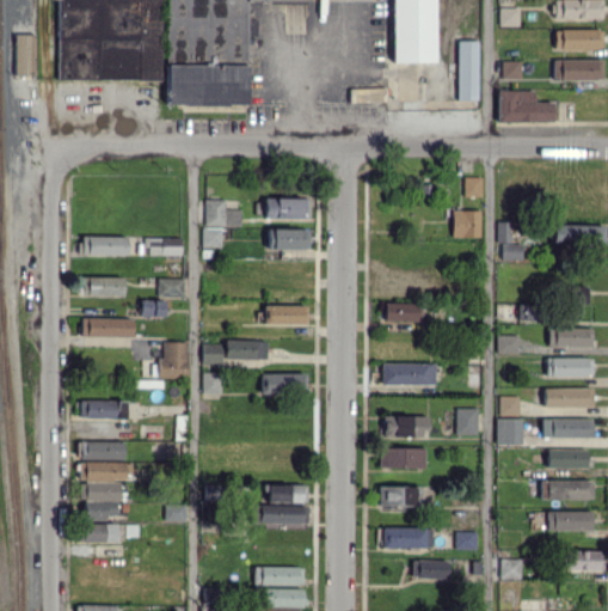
[(60,0),(60,80),(161,80),(161,0),(60,0)]
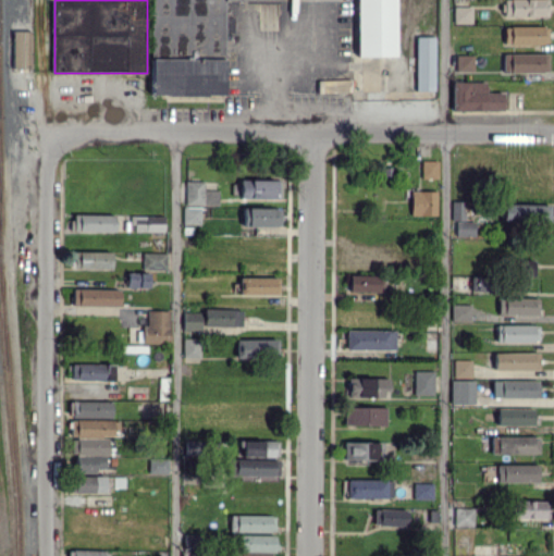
[(154,0),(154,59),(228,59),(228,34),(236,34),(236,17),(228,17),(228,1),(282,1),(281,0),(154,0)]
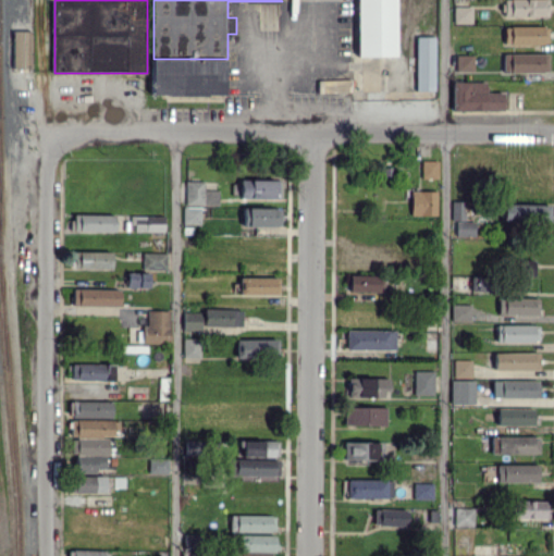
[(399,57),(398,0),(359,0),(360,57),(399,57)]
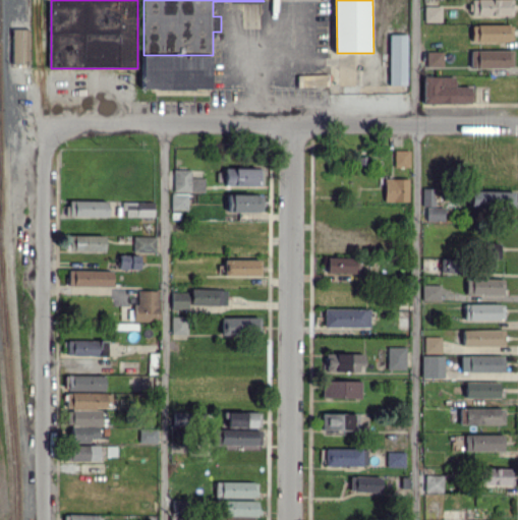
[(513,0),(472,0),(472,16),(514,16),(513,0)]
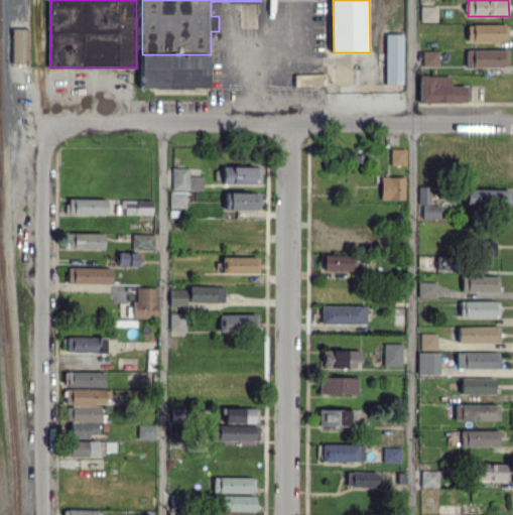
[(439,7),(421,6),(421,22),(438,22),(439,7)]
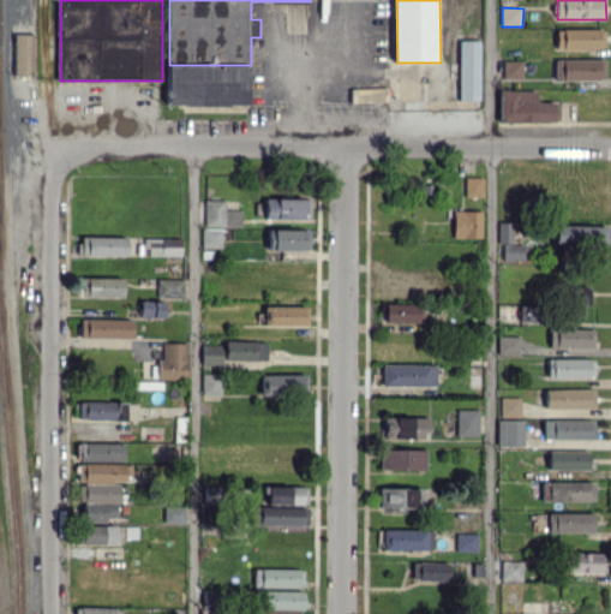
[(606,49),(606,29),(558,30),(558,51),(606,49)]
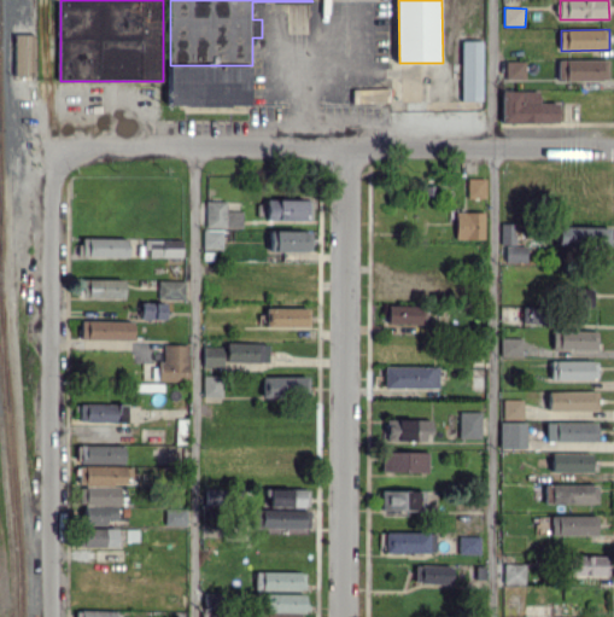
[(36,76),(36,35),(17,35),(16,76),(36,76)]
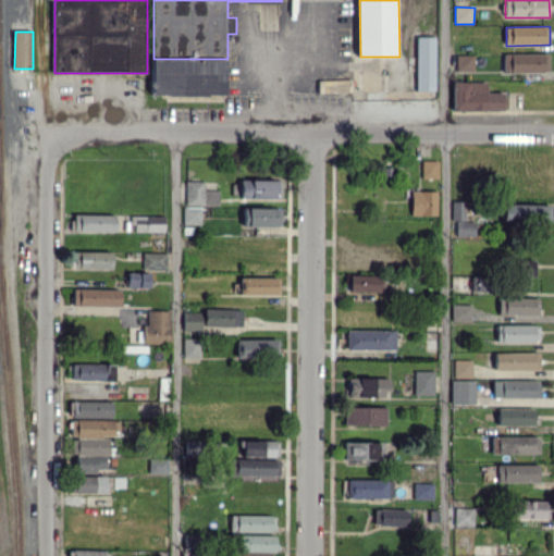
[(436,37),(418,37),(418,91),(436,91),(436,37)]
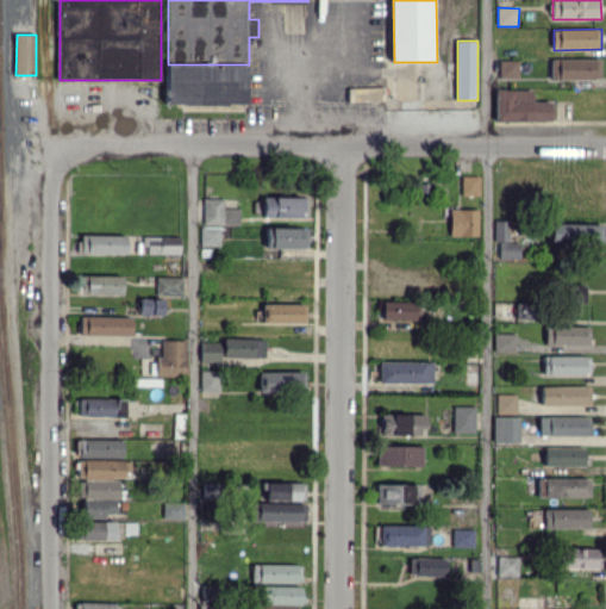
[(603,60),(554,60),(554,80),(603,79),(603,60)]
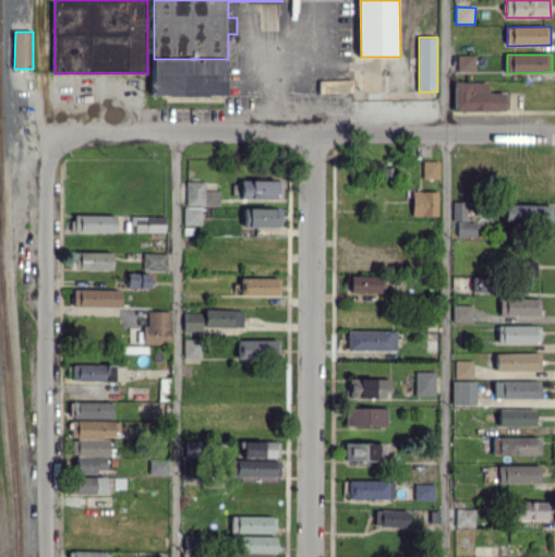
[(477,56),(459,56),(460,71),(478,71),(477,56)]
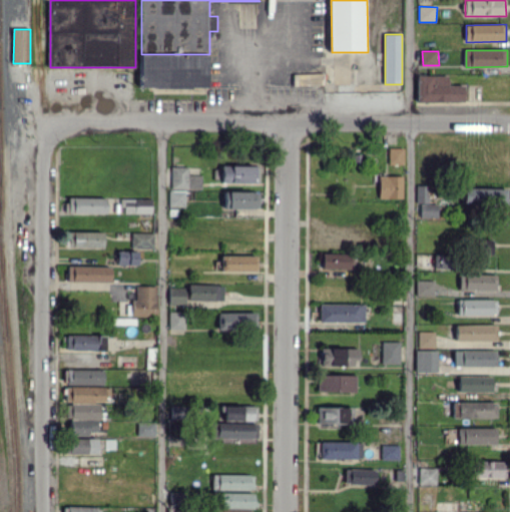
[(141,89),(209,88),(208,55),(141,55),(141,89)]
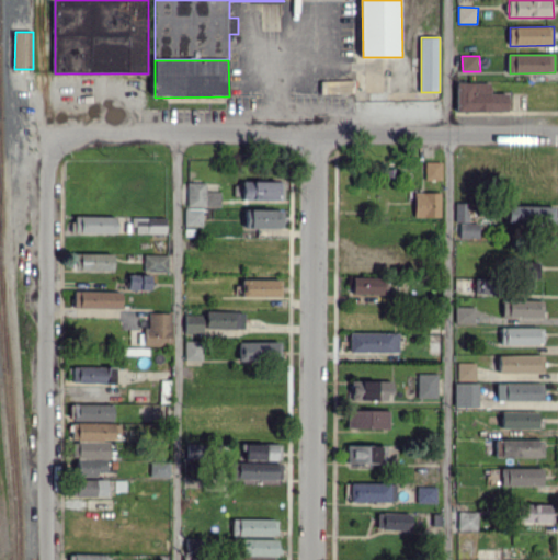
[(322,81),(322,94),(356,93),(356,80),(322,81)]
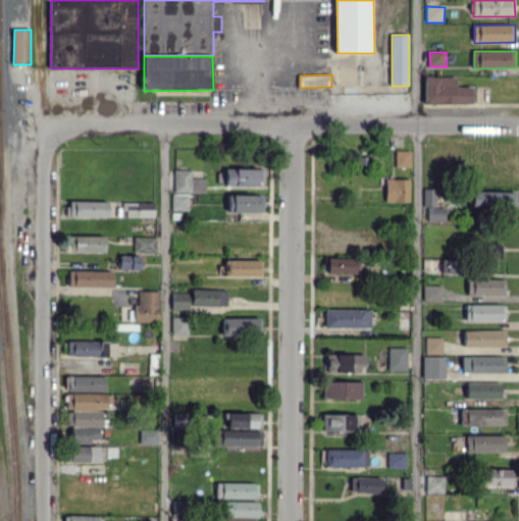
[(473,104),(473,88),(457,88),(457,77),(425,77),(426,105),(473,104)]
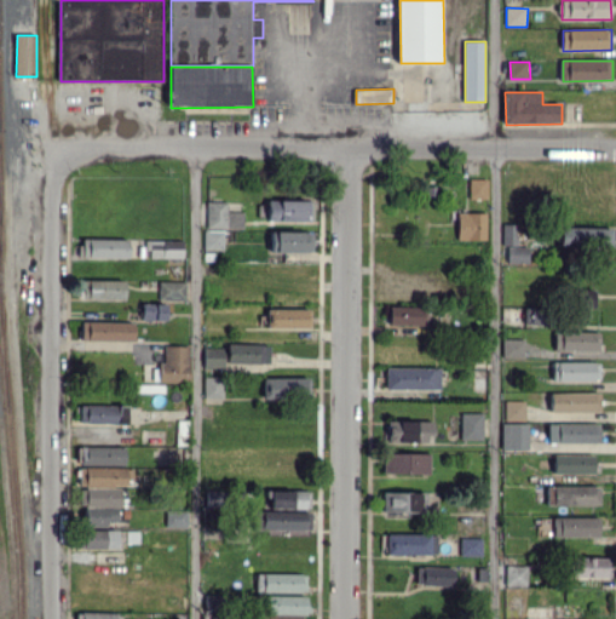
[(490,199),(490,179),(472,179),(472,200),(490,199)]
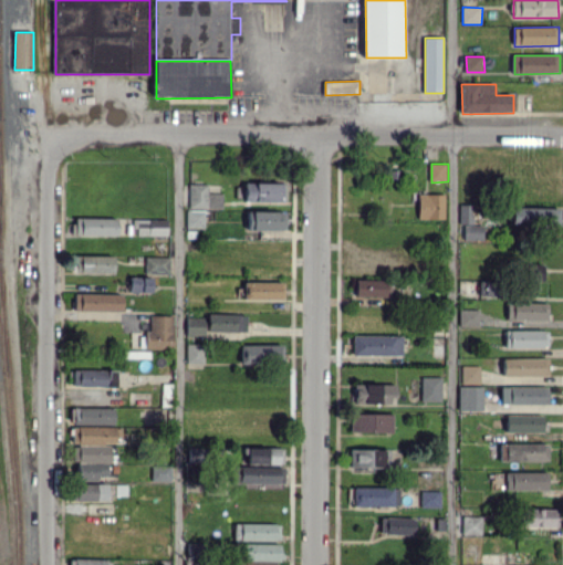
[(247,184),(247,201),(288,202),(289,185),(247,184)]
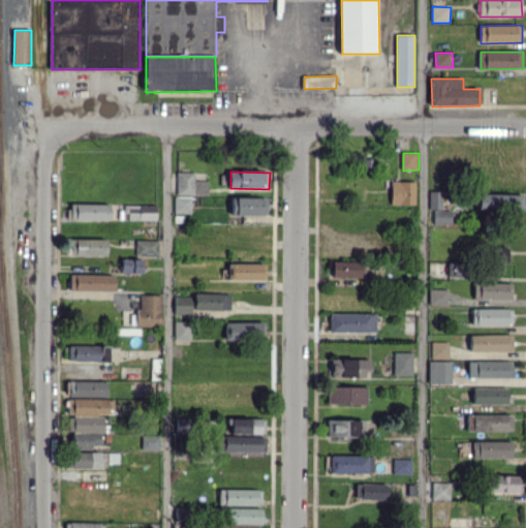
[(195,173),(179,173),(179,195),(210,195),(210,182),(195,181),(195,173)]
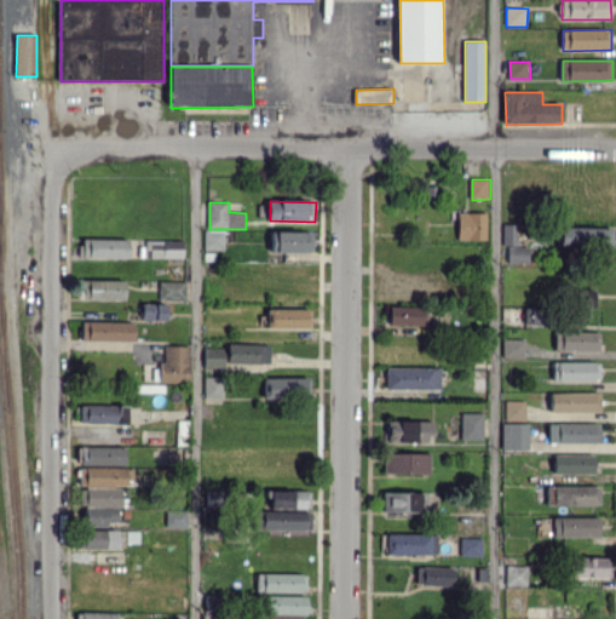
[(460,241),(489,241),(489,213),(460,213),(460,241)]
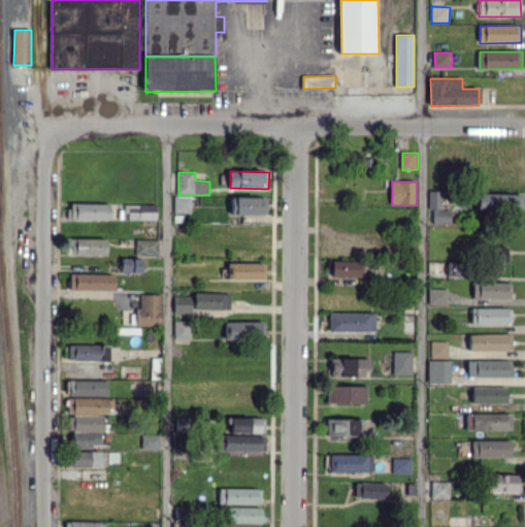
[(452,225),(453,210),(443,209),(444,192),(430,192),(430,209),(434,209),(433,224),(452,225)]
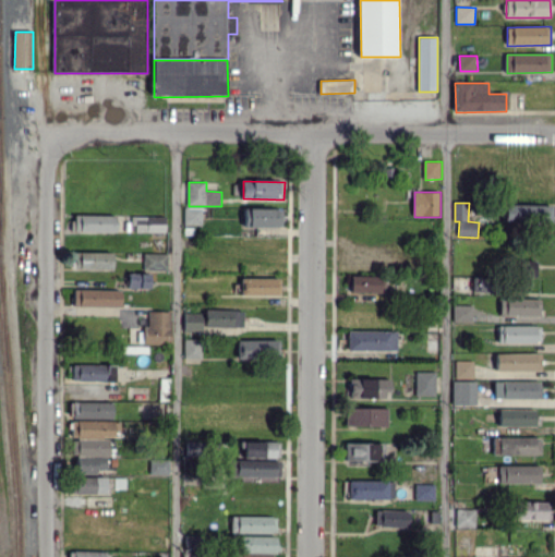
[(553,205),(506,205),(506,225),(553,225),(553,205)]
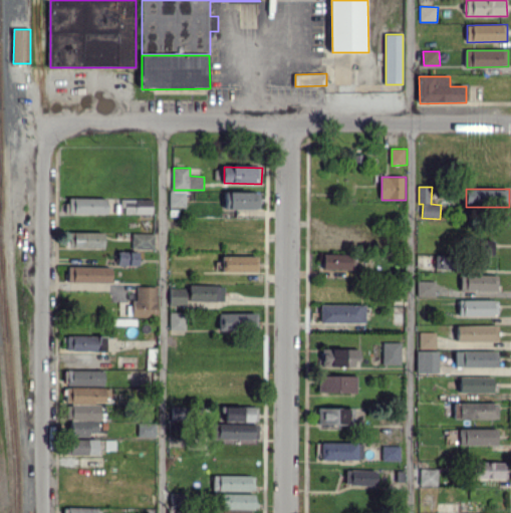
[(188,208),(188,192),(171,192),(171,208),(188,208)]
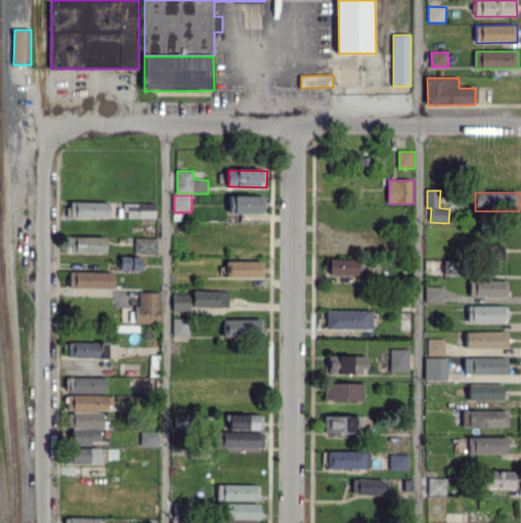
[(230,214),(265,214),(265,195),(230,197),(230,214)]
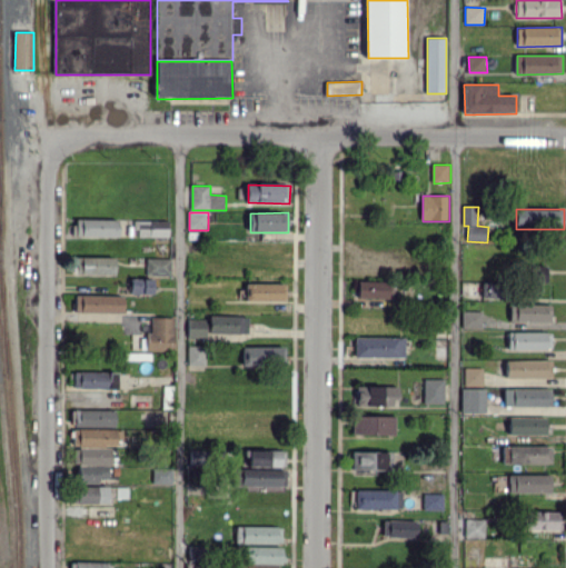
[(119,220),(78,220),(78,237),(119,238),(119,220)]
